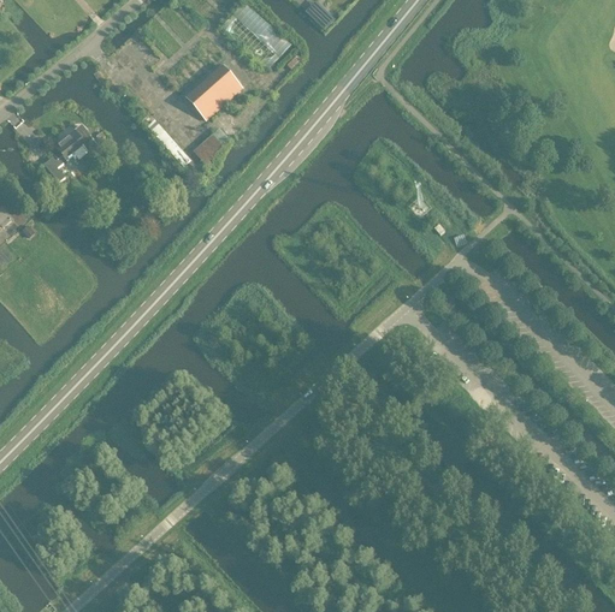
[(323,7),(313,18),(324,28),(333,18),(323,7)]
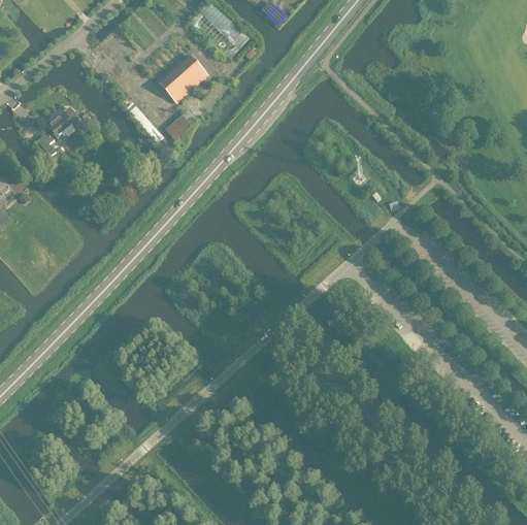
[(176,102),(207,74),(190,55),(159,83),(176,102)]
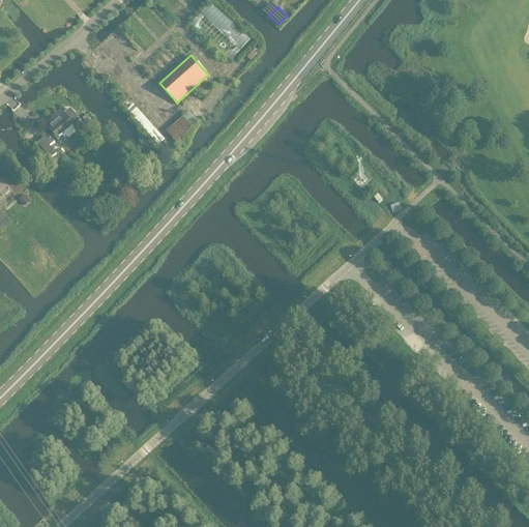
[(63,136),(64,135),(66,137),(75,130),(76,132),(84,125),(69,107),(47,125),(57,138),(61,134),(63,136)]
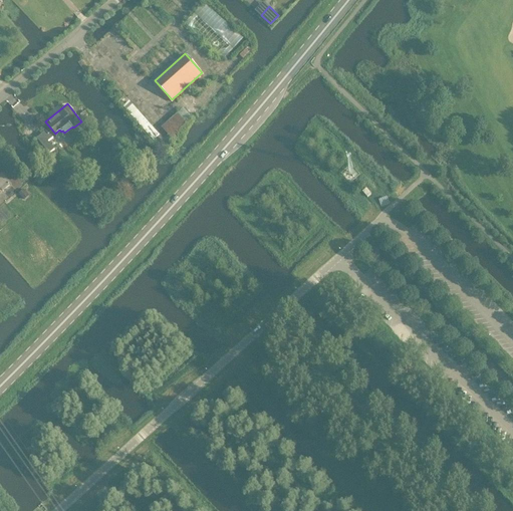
[(35,136),(48,152),(53,148),(47,140),(52,136),(46,128),(35,136)]
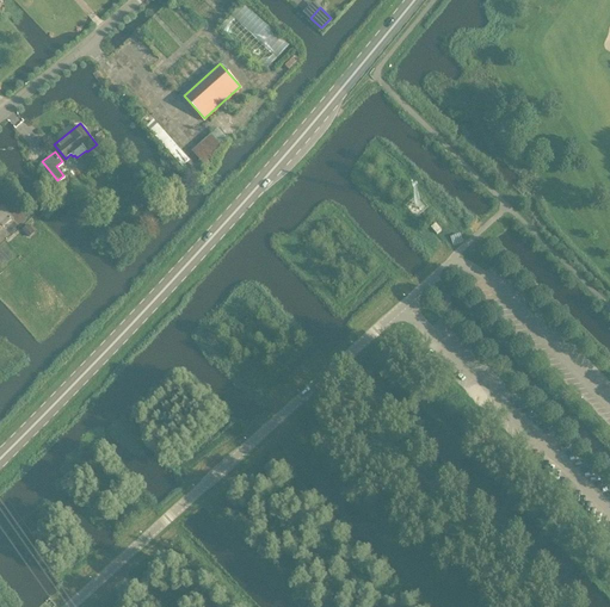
[(0,222),(1,224),(10,216),(2,209),(0,205),(0,222)]
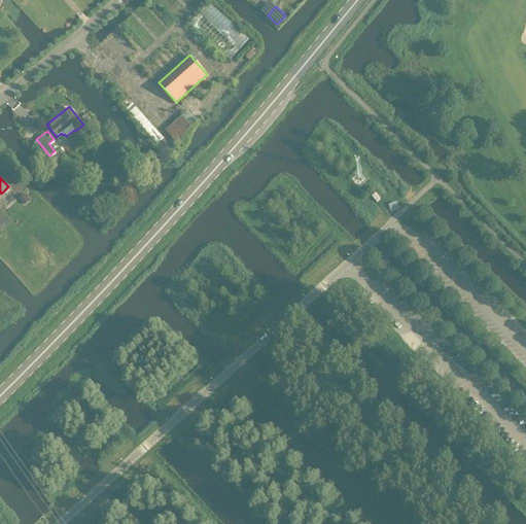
[(19,196),(25,203),(30,199),(24,191),(19,196)]
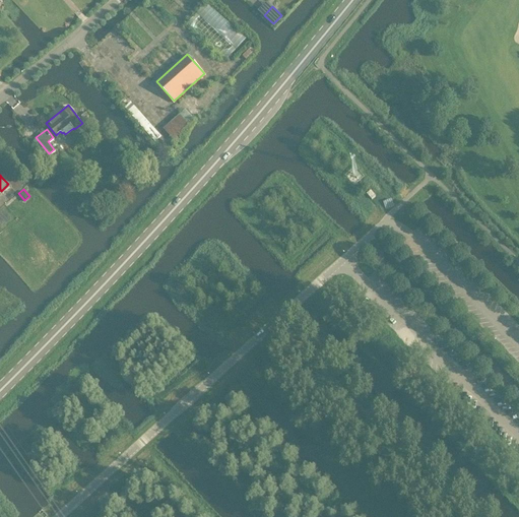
[(375,194),(370,189),(366,192),(371,197),(375,194)]
